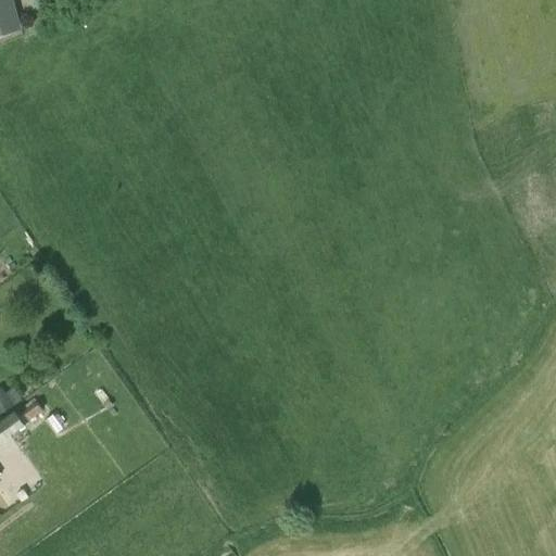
[(13,0),(0,0),(0,33),(21,28),(13,0)]
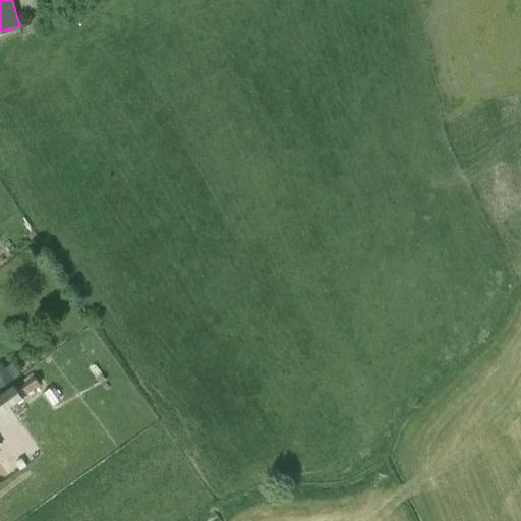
[(13,362),(6,367),(13,380),(20,374),(13,362)]
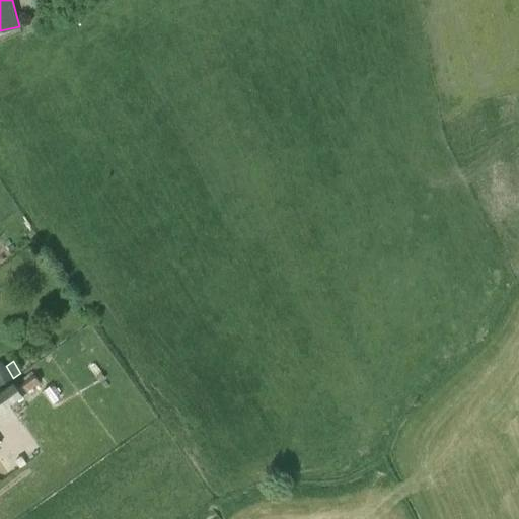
[(0,386),(13,378),(6,366),(0,369),(0,386)]
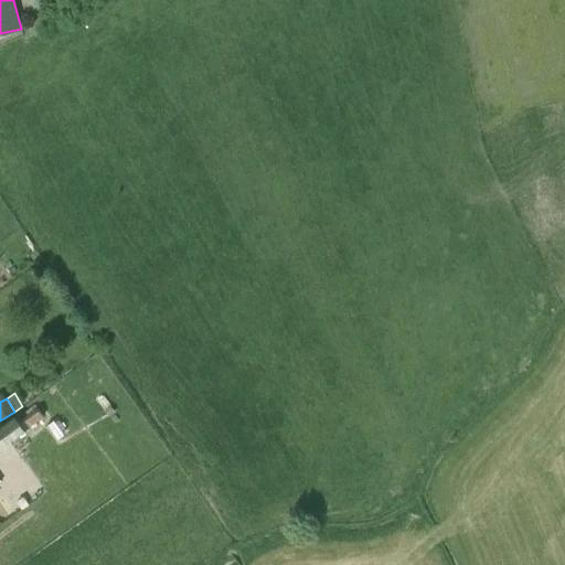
[(110,405),(105,409),(110,416),(116,412),(110,405)]
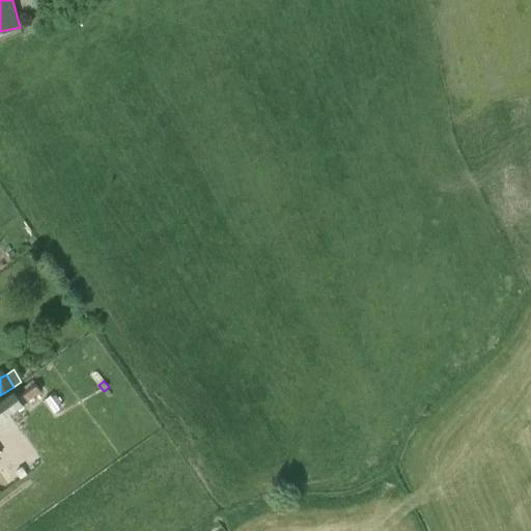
[(40,392),(34,384),(25,391),(22,392),(27,401),(28,401),(30,403),(36,399),(34,396),(40,392)]
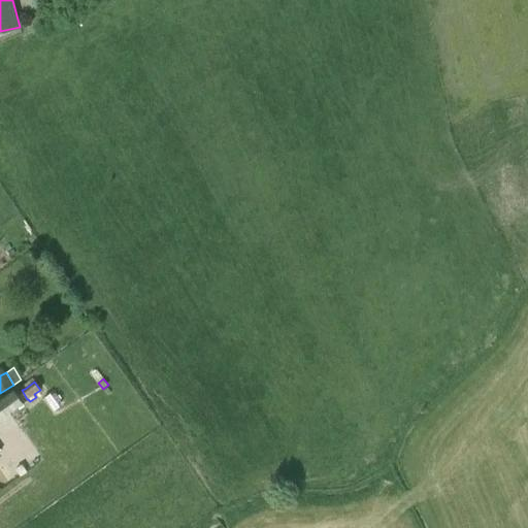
[(0,416),(23,400),(13,388),(0,396),(0,416)]
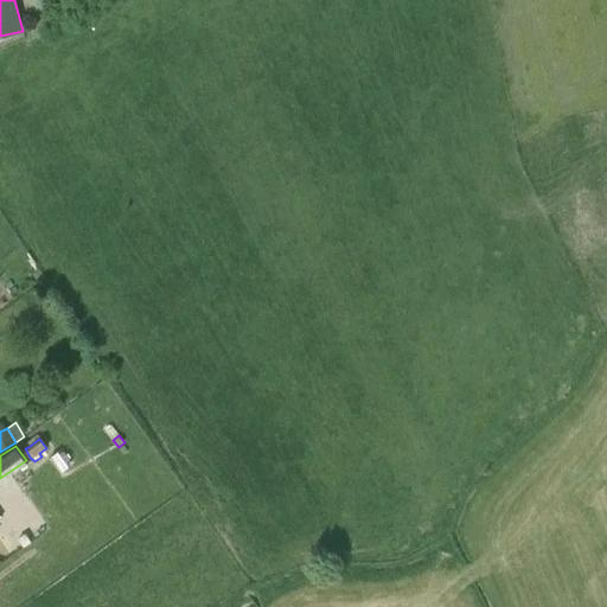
[(69,466),(58,452),(51,457),(62,471),(69,466)]
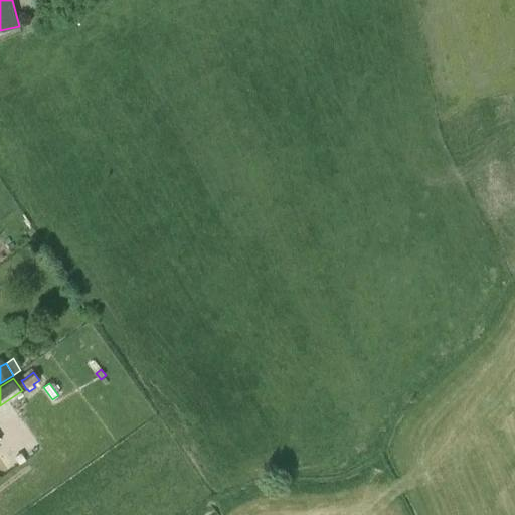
[(29,457),(24,451),(17,456),(17,457),(18,458),(22,463),(29,457)]
